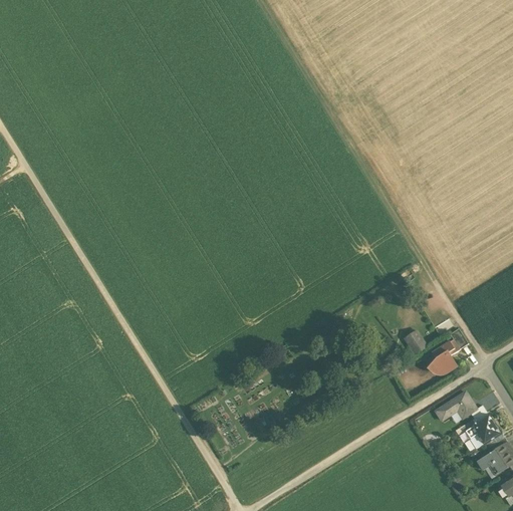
[(468,342),(459,327),(450,332),(453,338),(459,347),(468,342)]
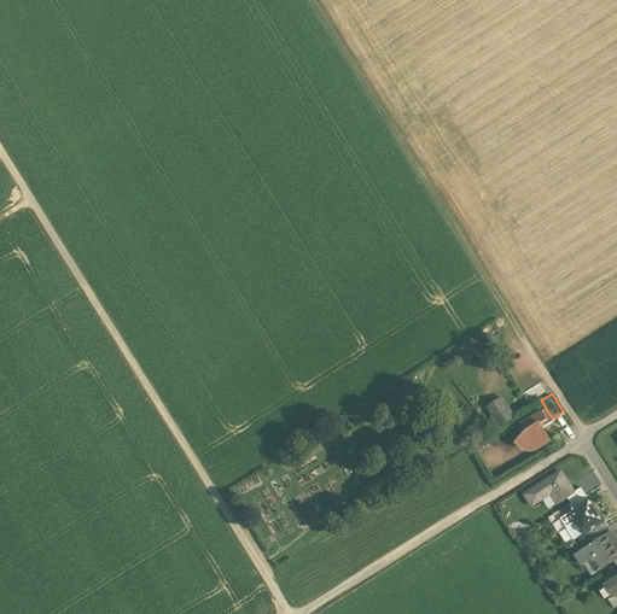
[(502,398),(495,403),(499,409),(493,414),(500,424),(513,415),(502,398)]
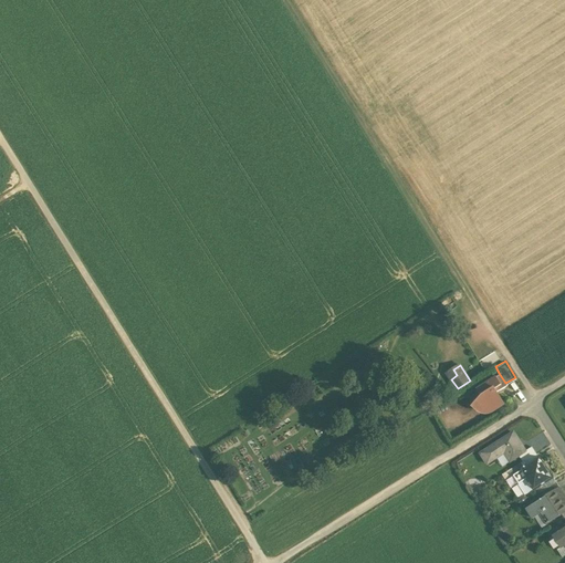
[(499,373),(478,386),(482,393),(474,402),(480,407),(482,407),(485,408),(488,407),(492,405),(493,407),(502,402),(495,391),(506,384),(505,383),(499,373)]
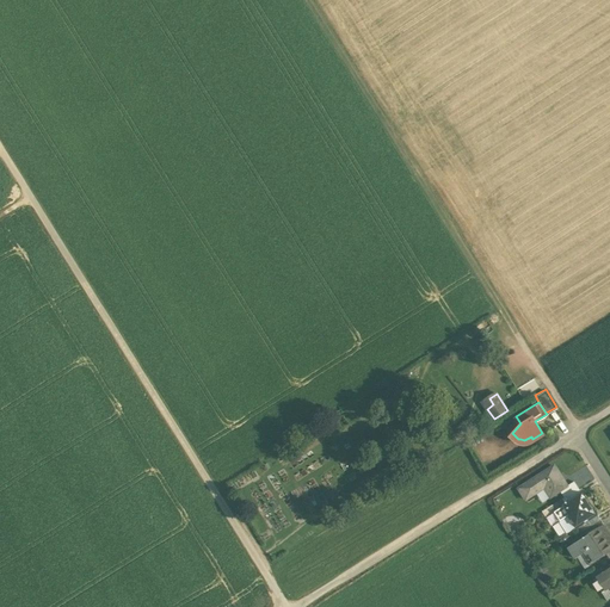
[(554,464),(518,487),(525,499),(544,487),(550,496),(560,489),(567,484),(554,464)]
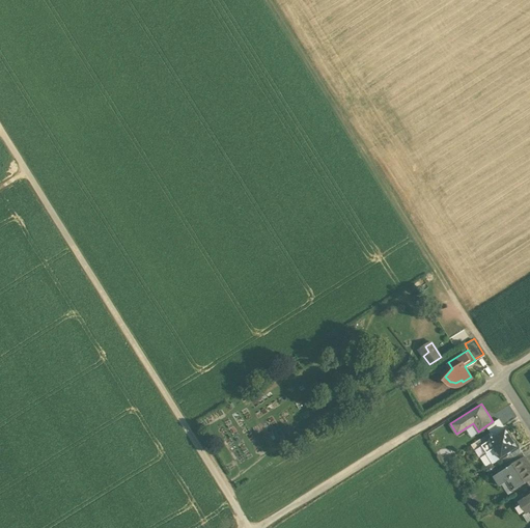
[(493,421),(486,425),(491,431),(492,429),(502,423),(499,417),(493,421)]
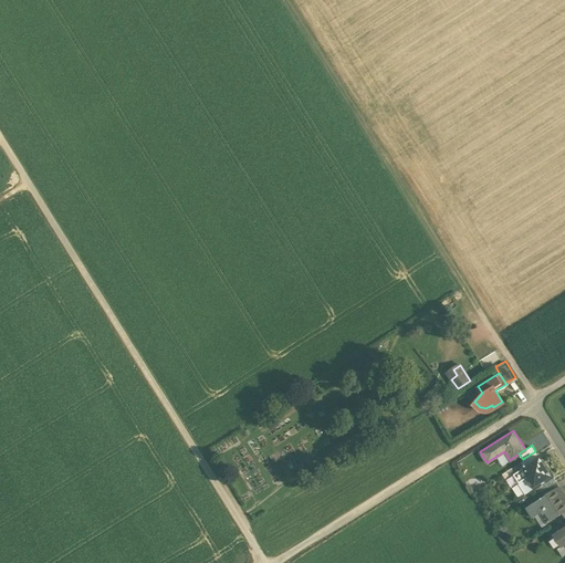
[(535,451),(524,458),(529,464),(540,457),(535,451)]
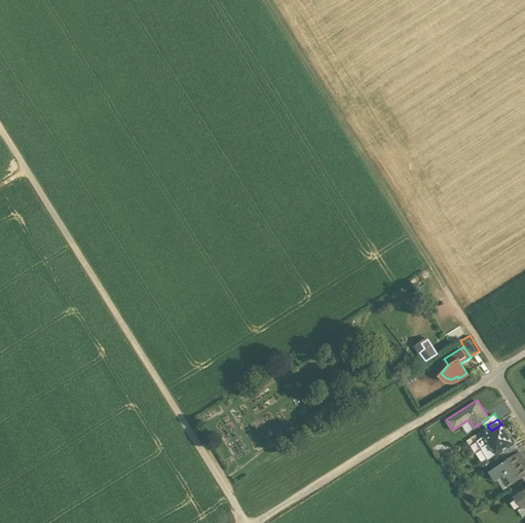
[(491,431),(477,440),(482,448),(490,443),(496,452),(512,442),(501,424),(491,431)]
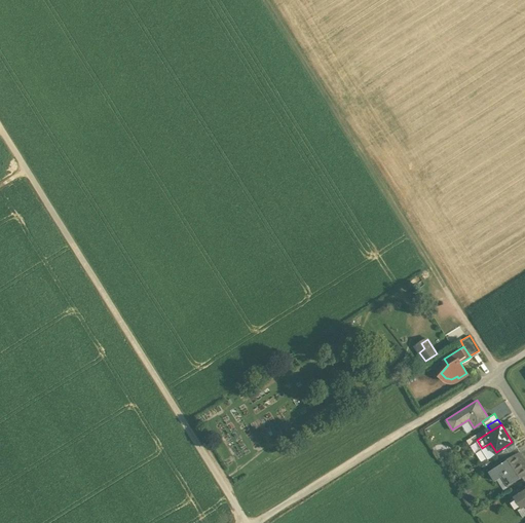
[(516,447),(512,442),(496,452),(499,457),(505,453),(516,447)]
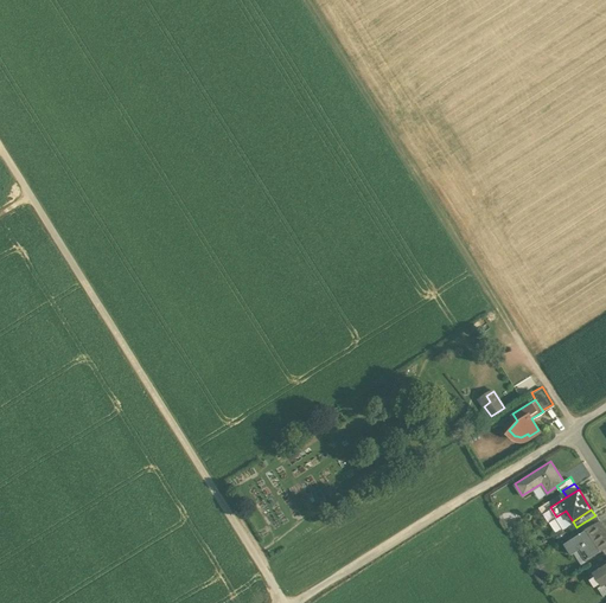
[(599,521),(595,515),(584,523),(587,528),(599,521)]
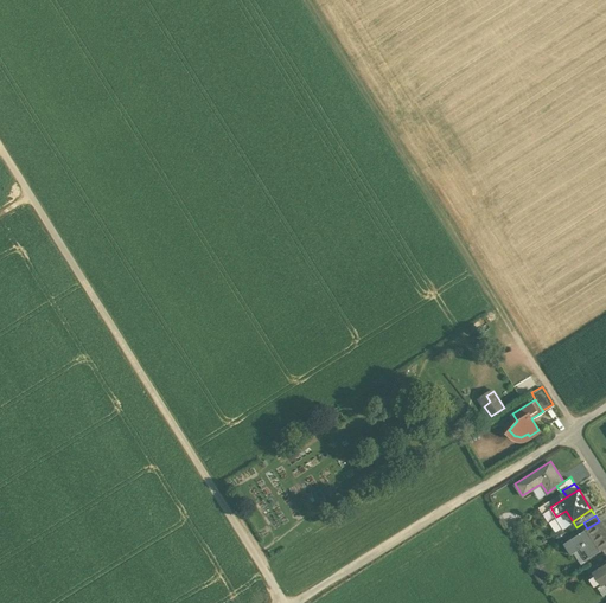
[(587,528),(565,544),(571,553),(582,546),(588,556),(586,557),(586,558),(603,549),(605,545),(605,532),(599,521),(587,528)]
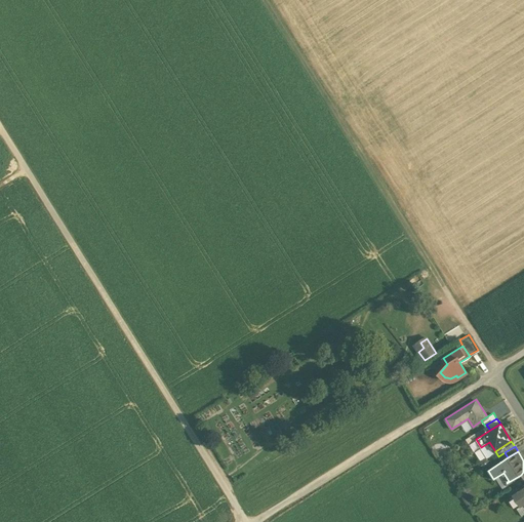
[(523,486),(518,490),(518,491),(510,497),(515,505),(523,499),(523,486)]
